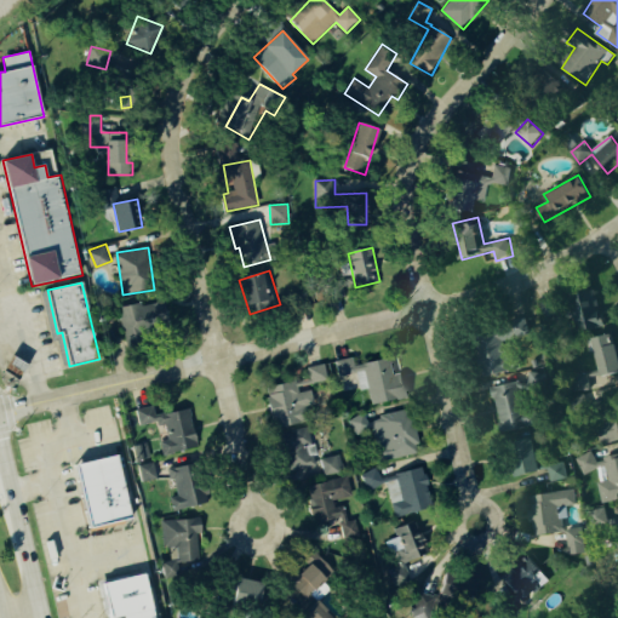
[(578,290),(579,330),(604,328),(601,289),(578,290)]
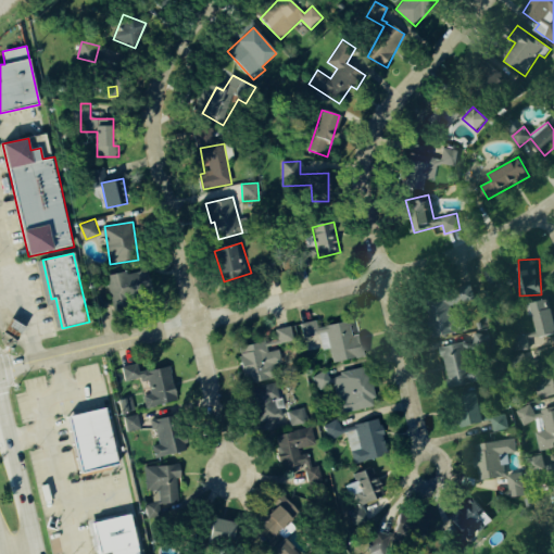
[(505,280),(499,266),(486,272),(491,286),(505,280)]
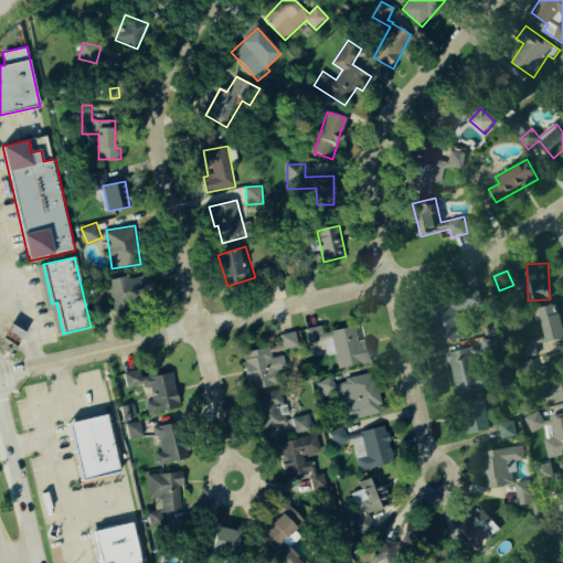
[(108,280),(114,309),(155,301),(149,273),(108,280)]
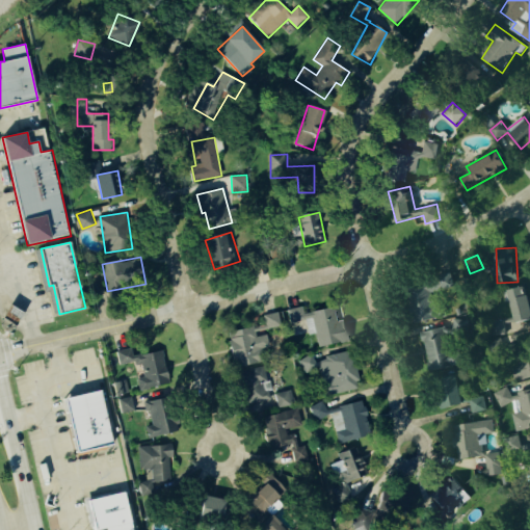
[(454,288),(452,276),(411,285),(418,323),(442,318),(435,291),(454,288)]
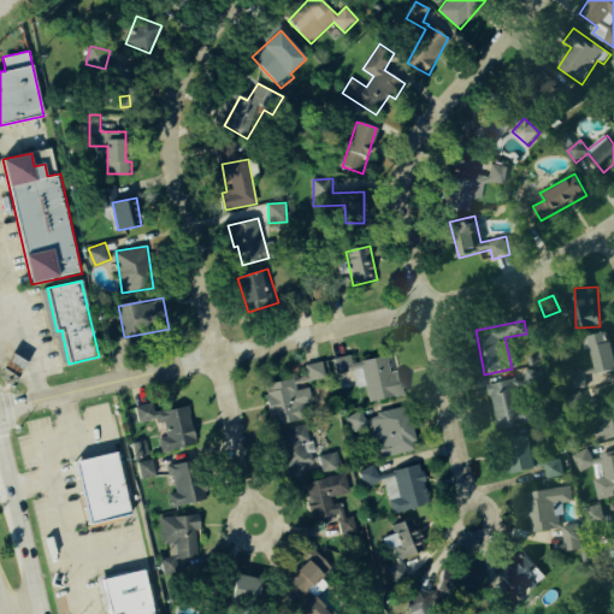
[(598,375),(613,371),(613,346),(610,332),(590,336),(598,375)]
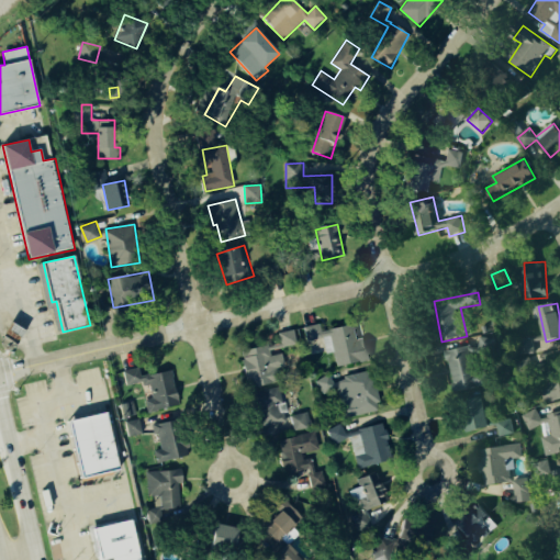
[(3,334),(12,321),(25,329),(18,342),(3,334)]
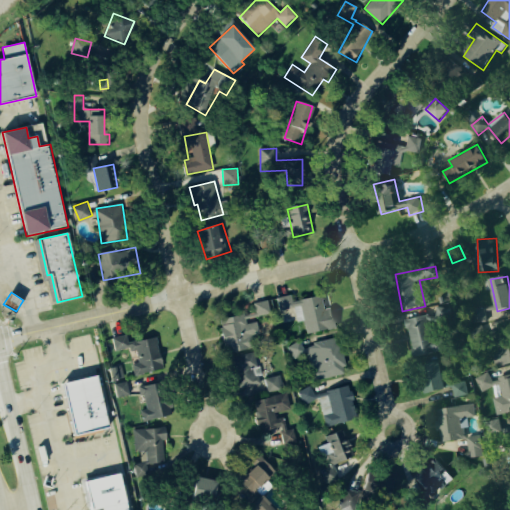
[(307,334),(336,328),(332,308),(325,309),(323,296),(293,301),(292,295),(277,298),(280,314),(296,312),(298,322),(305,321),(307,334)]
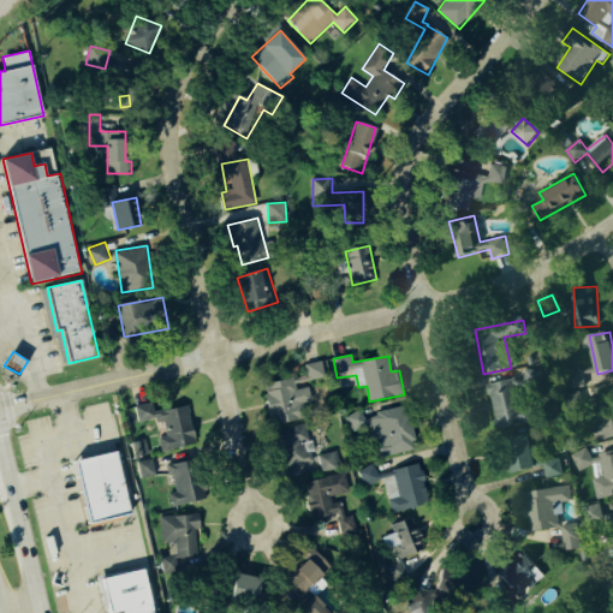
[(265,384),(272,426),(307,420),(303,404),(313,402),(308,380),(325,378),(322,361),(305,364),(308,376),(265,384)]
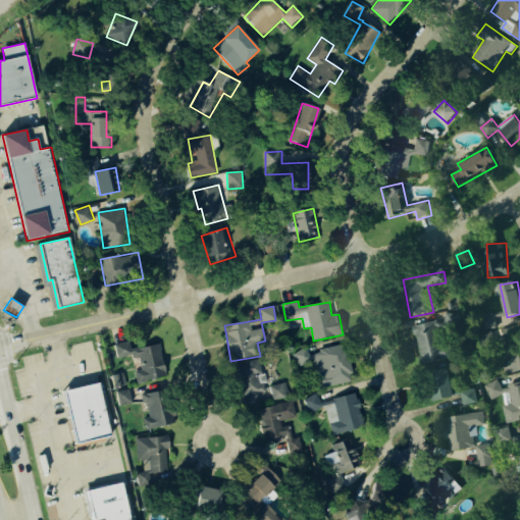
[(461,314),(447,312),(445,323),(435,321),(414,326),(423,364),(451,357),(444,334),(459,330),(461,314)]
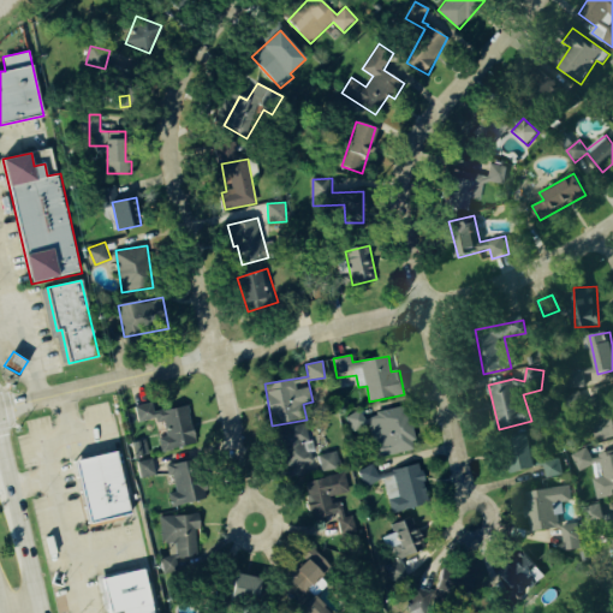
[(162,452),(197,444),(189,405),(155,412),(153,403),(135,406),(140,424),(164,418),(167,436),(160,438),(162,452)]
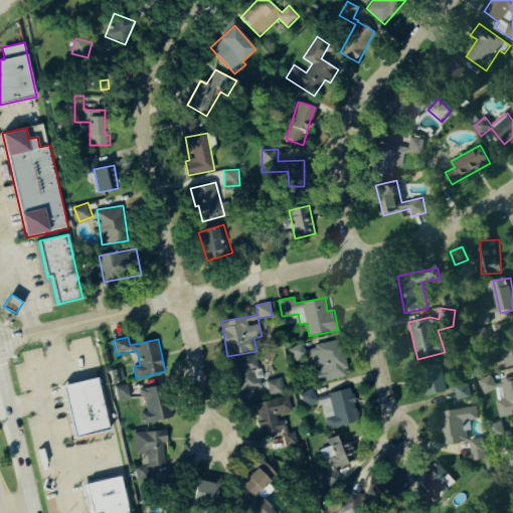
[(292,347),(296,365),(310,361),(315,384),(349,375),(339,340),(305,349),(304,344),(292,347)]
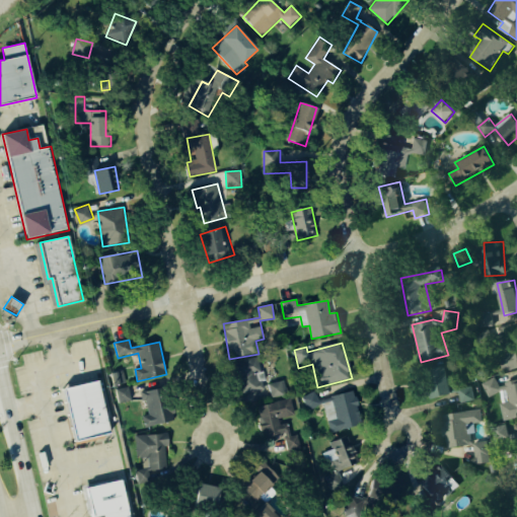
[(288,394),(285,380),(267,384),(261,360),(238,365),(244,395),(249,394),(251,402),(288,394)]
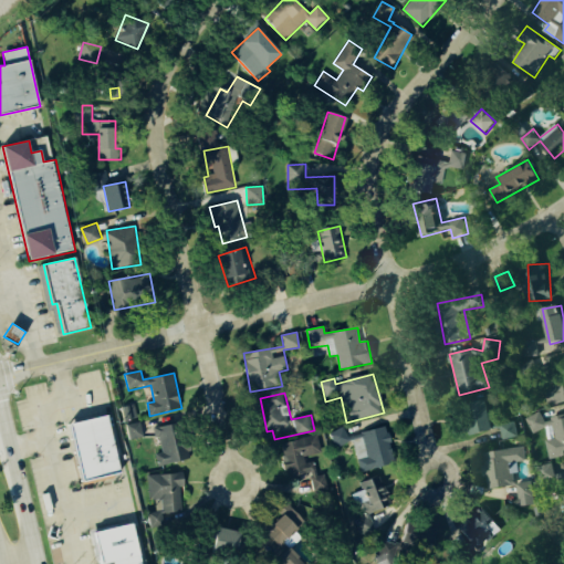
[(471,436),(493,431),(487,398),(465,403),(471,436)]
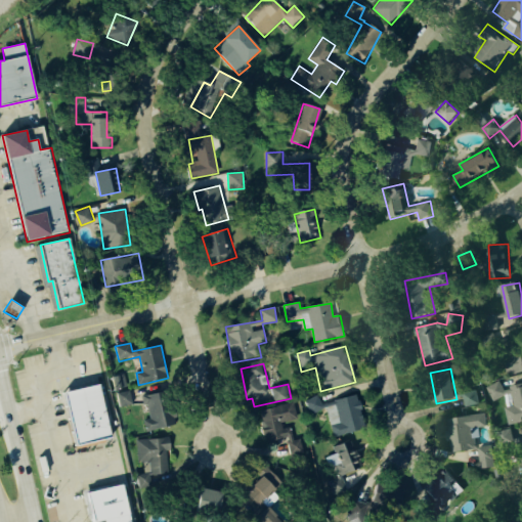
[(99,381),(113,436),(77,443),(64,389),(99,381)]
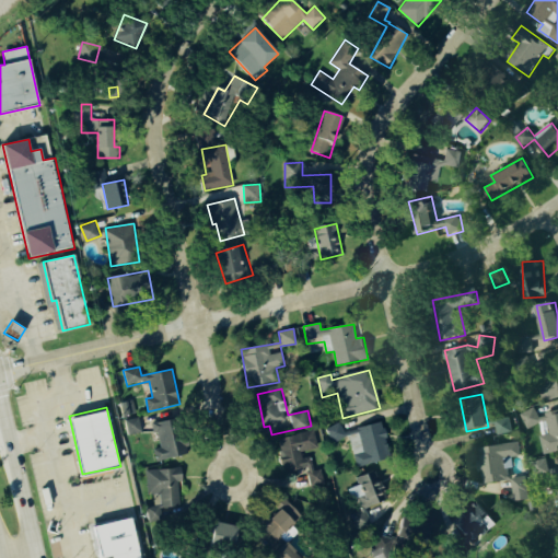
[(545,454),(557,451),(557,411),(538,416),(536,408),(522,411),(526,428),(548,423),(550,434),(541,437),(545,454)]
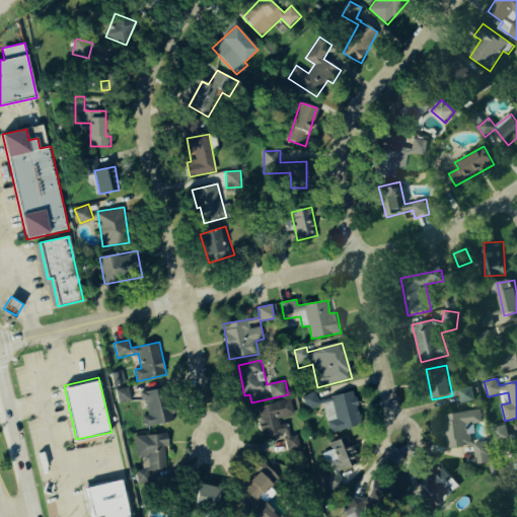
[(117,389),(119,402),(131,401),(129,387),(117,389)]
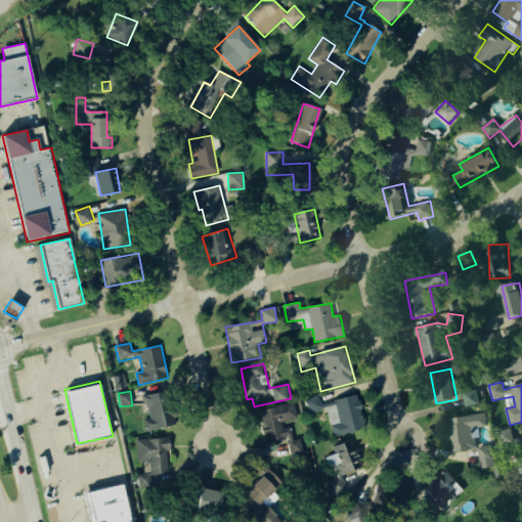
[(464,393),(467,407),(480,404),(477,391),(464,393)]
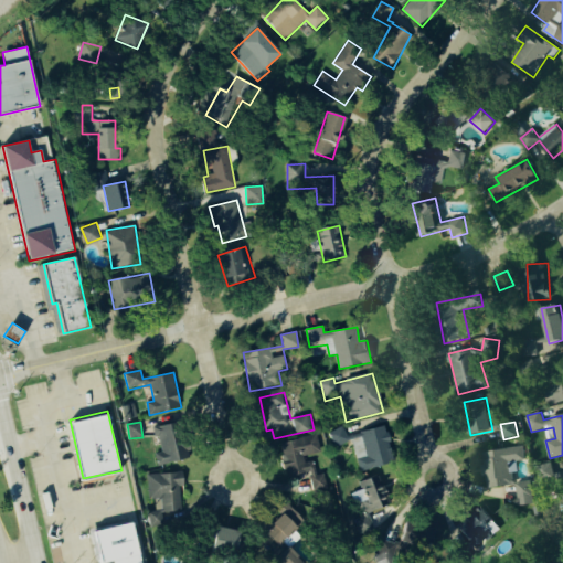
[(178,461),(169,424),(156,427),(160,452),(156,453),(159,466),(178,461)]
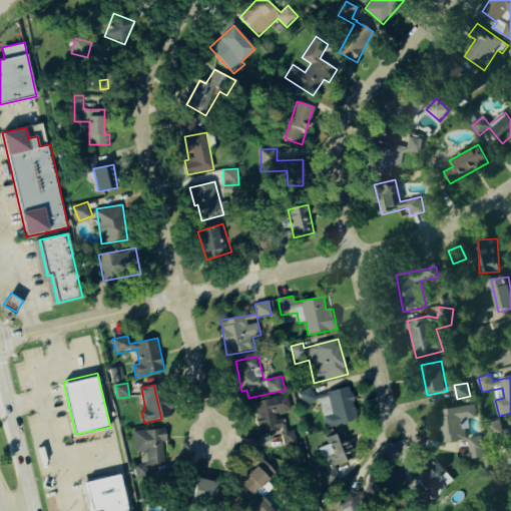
[(321,401),(327,427),(359,420),(351,387),(316,395),(314,388),(300,391),(303,405),(321,401)]
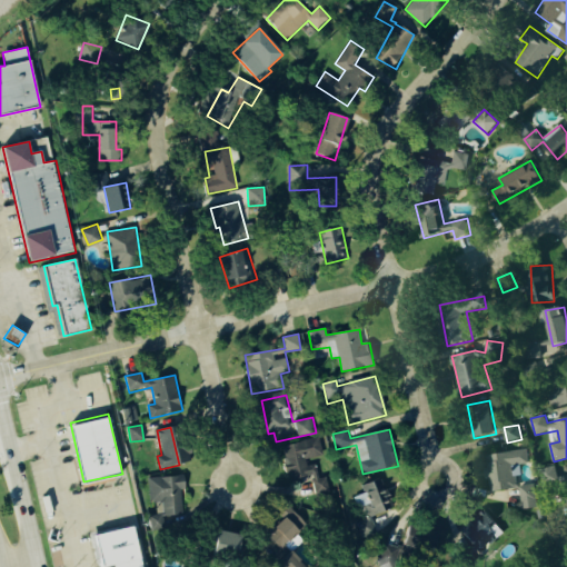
[(282,446),(289,479),(302,477),(306,494),(329,488),(327,476),(319,477),(316,459),(324,458),(320,438),(282,446)]
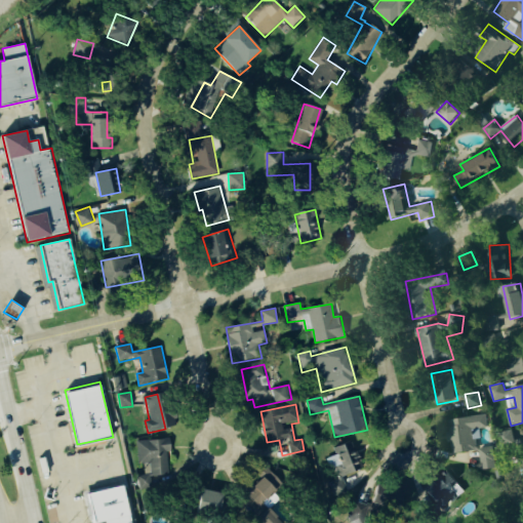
[(448,419),(453,460),(460,459),(460,454),(475,452),(477,471),(497,469),(494,446),(481,447),(479,429),(489,428),(487,414),(448,419)]
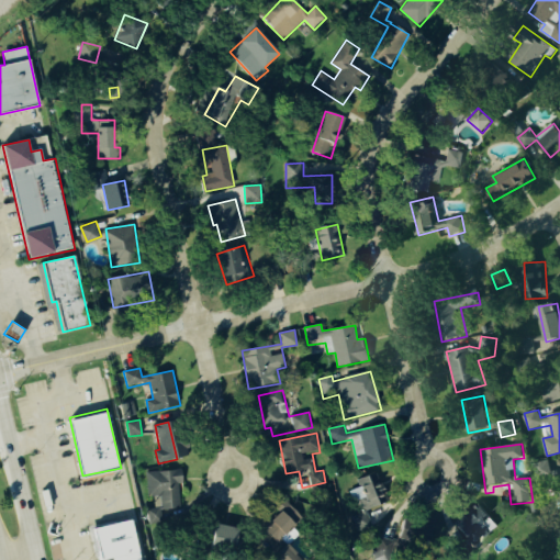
[(536,463),(538,483),(559,479),(559,469),(551,470),(550,461),(536,463)]
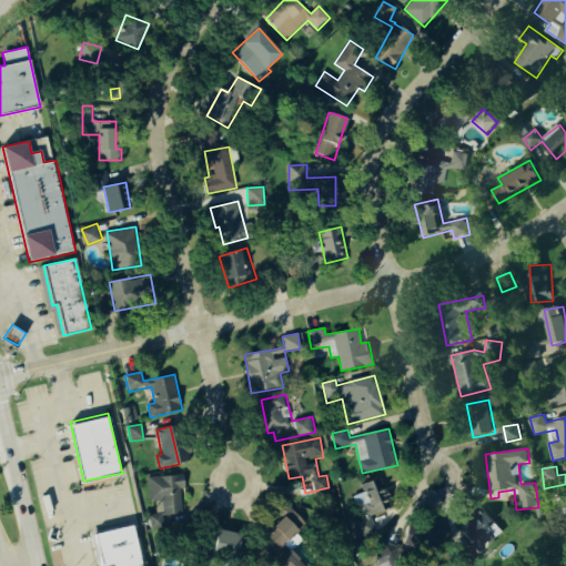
[(148,477),(150,503),(155,502),(158,515),(150,515),(151,529),(167,528),(165,515),(185,513),(182,474),(148,477)]
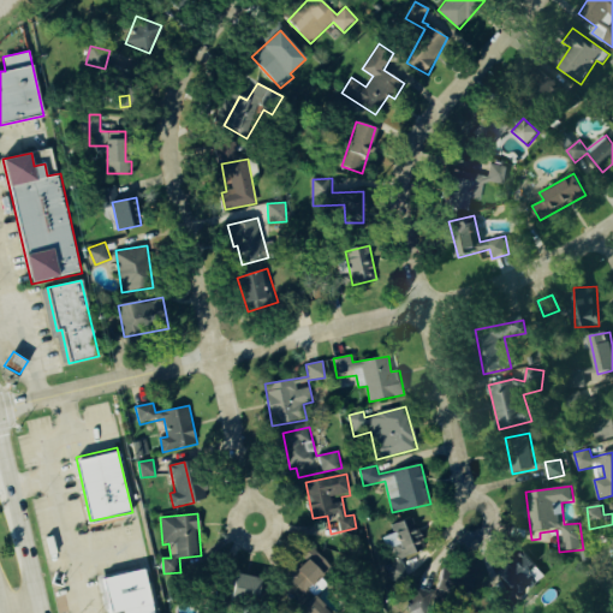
[(391,524),(394,534),(385,536),(392,560),(423,551),(414,517),(391,524)]
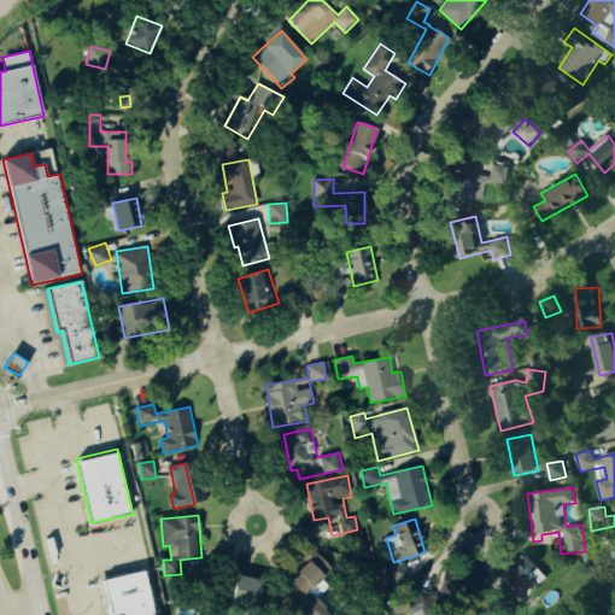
[(321,581),(333,569),(317,552),(290,579),(306,597),(322,583),(321,581)]
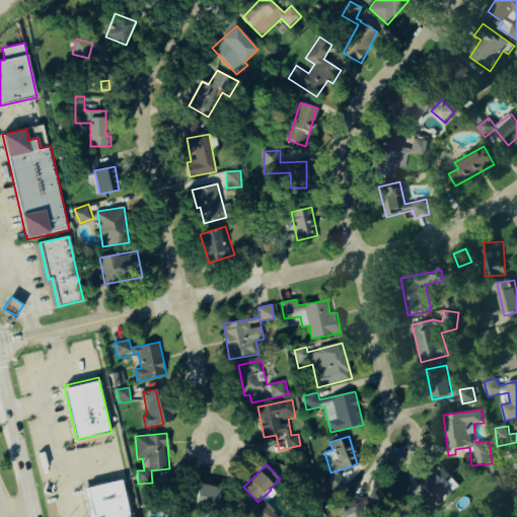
[(420,487),(440,505),(460,484),(440,464),(420,487)]
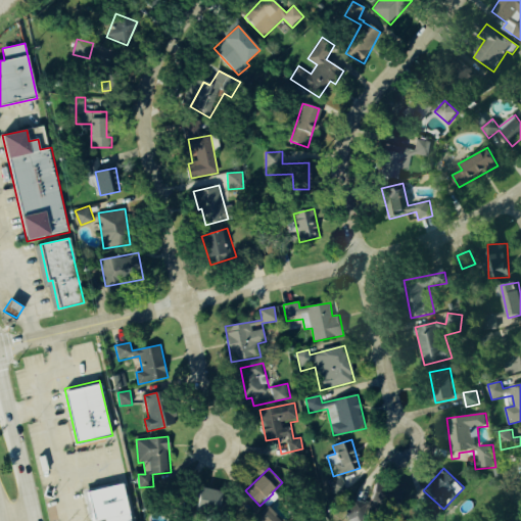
[(87,490),(123,482),(131,520),(105,520),(105,518),(94,520),(87,490)]
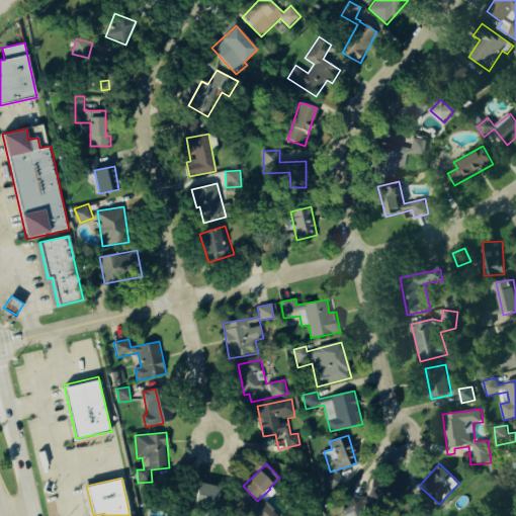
[(359,515),(363,501),(387,507),(393,486),(371,481),(366,499),(350,495),(344,515),(346,515),(359,515)]
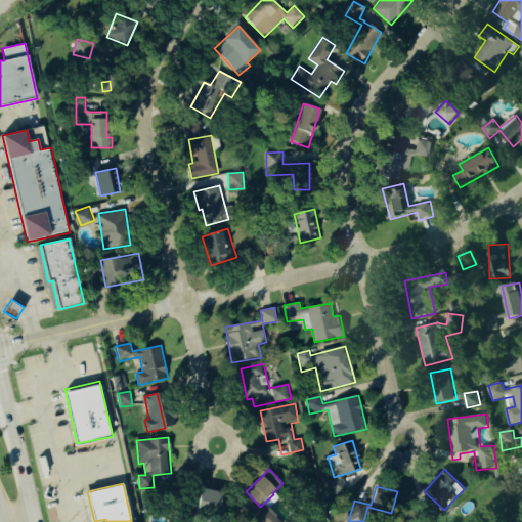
[(194,508),(217,514),(222,493),(200,487),(194,508)]
